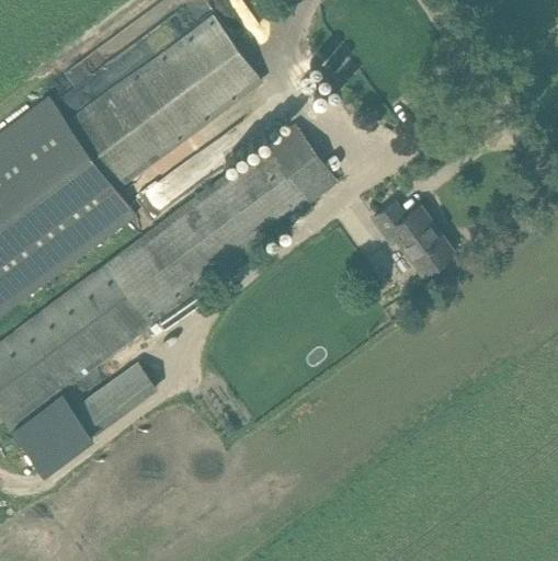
[(208,0),(220,18),(242,3),(239,0),(208,0)]
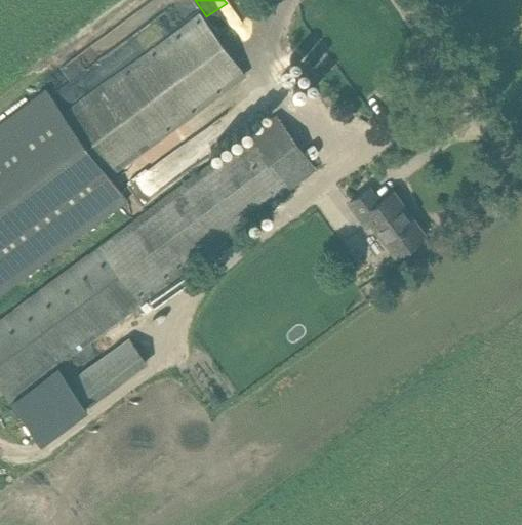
[(0,291),(124,200),(105,174),(242,73),(198,13),(65,111),(51,93),(42,89),(0,119),(0,291)]
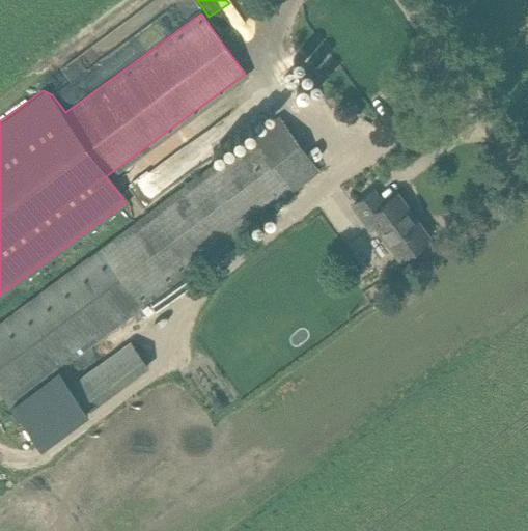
[(276,117),(0,324),(0,387),(12,404),(247,230),(245,226),(278,200),(283,206),(295,197),(289,191),(315,170),(276,117)]
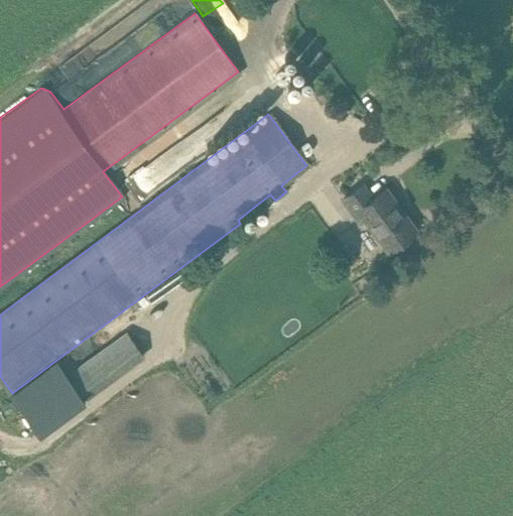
[(369,198),(360,185),(340,200),(357,222),(362,219),(385,251),(413,231),(383,188),(369,198)]
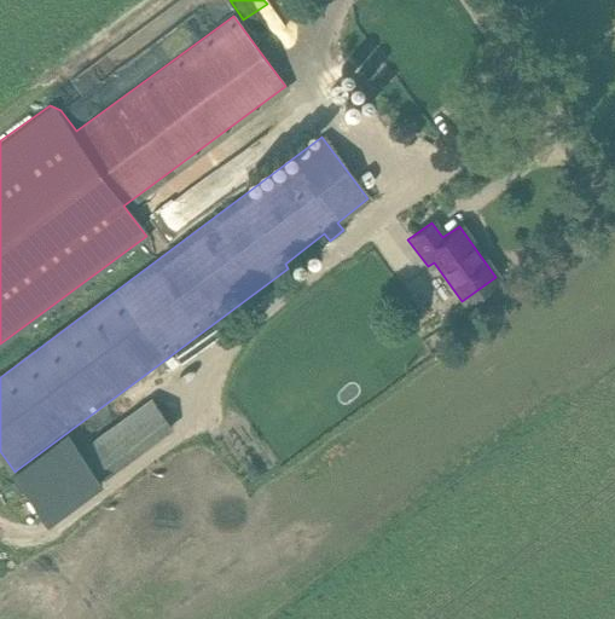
[(85,450),(104,476),(173,428),(152,400),(85,450)]
